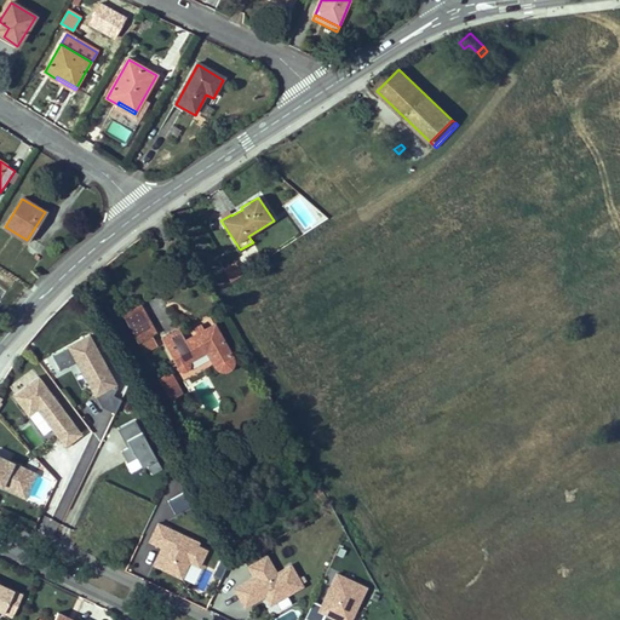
[(47,214),(45,212),(27,240),(30,242),(47,214)]
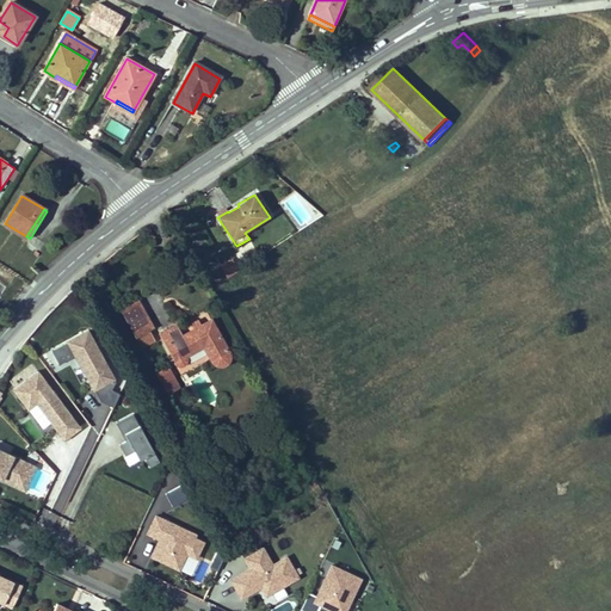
[(236,272),(229,260),(220,265),(227,278),(236,272)]
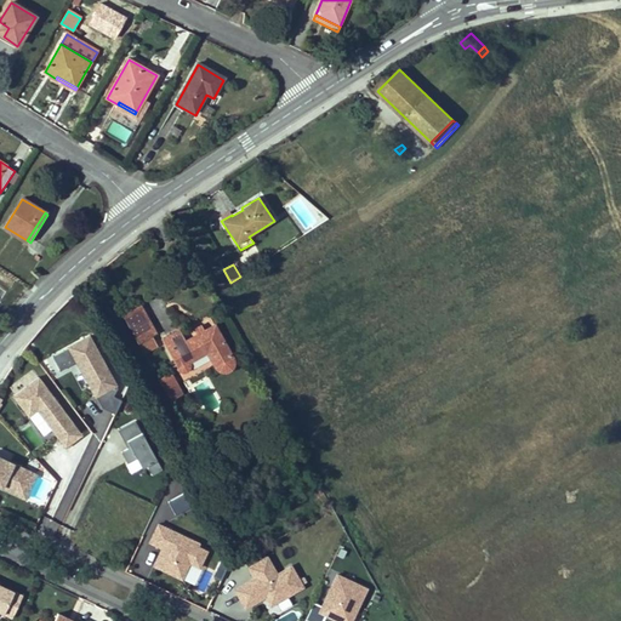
[(138,343),(152,335),(155,334),(140,305),(123,314),(138,343)]
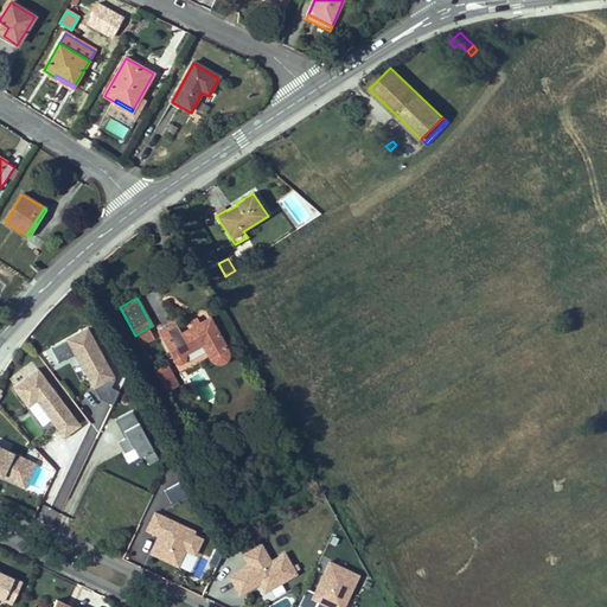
[(210,318),(199,323),(192,327),(181,333),(176,323),(158,332),(174,360),(176,362),(178,363),(180,363),(183,362),(184,360),(185,358),(186,356),(185,353),(203,344),(210,357),(211,360),(213,363),(216,364),(219,364),(222,364),(224,363),(227,360),(229,358),(229,355),(229,351),(210,318)]
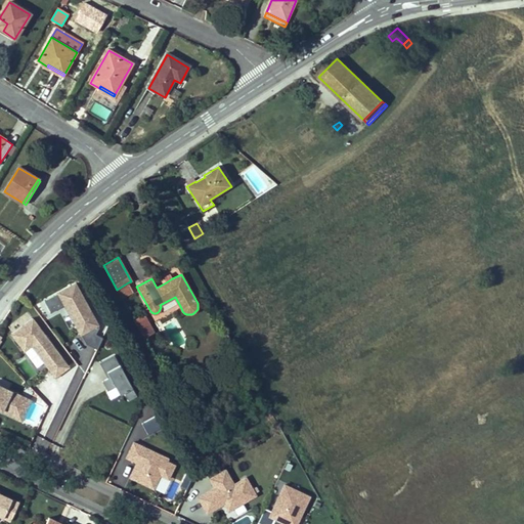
[(133,291),(128,282),(117,290),(121,297),(133,291)]
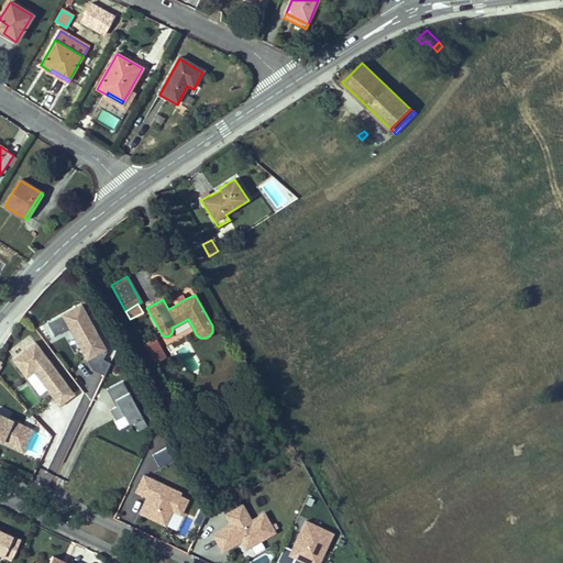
[(69,330),(85,362),(107,351),(84,305),(46,322),(54,338),(69,330)]
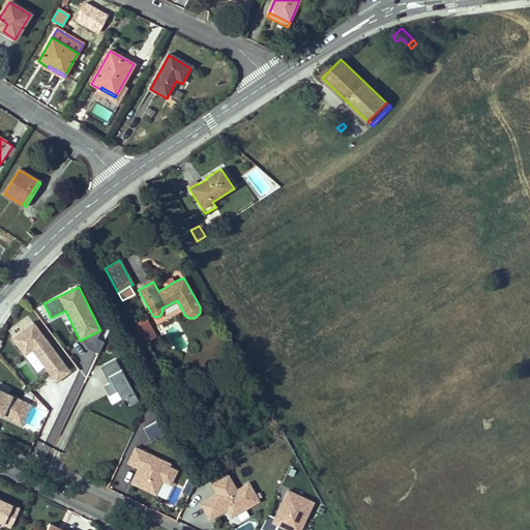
[(149,350),(153,348),(155,346),(151,339),(155,336),(145,318),(135,323),(149,350)]
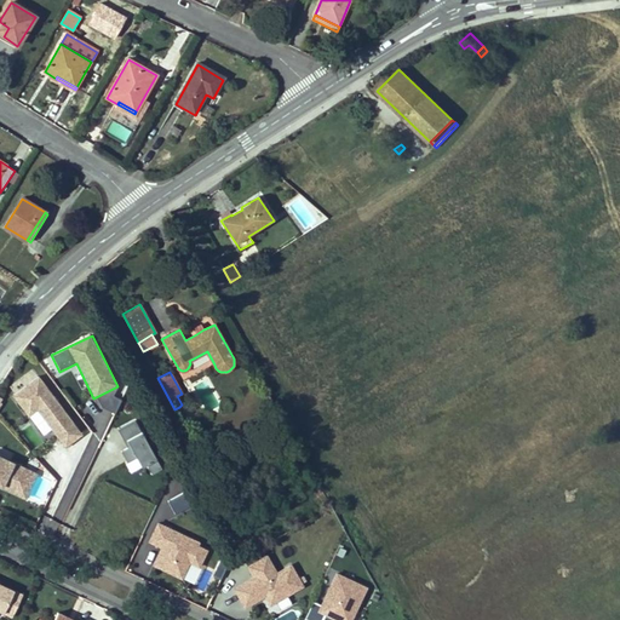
[(39,375),(11,397),(29,423),(21,429),(34,447),(53,434),(64,448),(82,436),(39,375)]
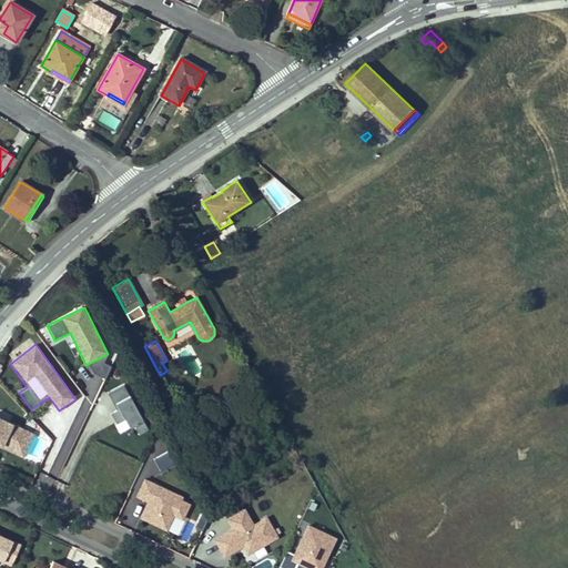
[(170,383),(164,373),(160,375),(166,385),(170,383)]
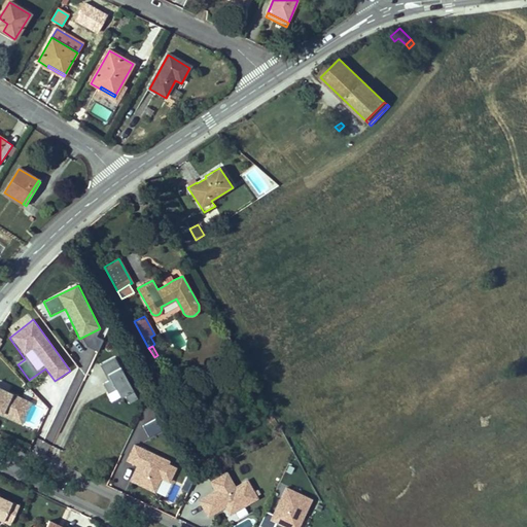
[(125,396),(129,405),(138,399),(115,357),(100,365),(108,380),(101,383),(111,402),(125,396)]
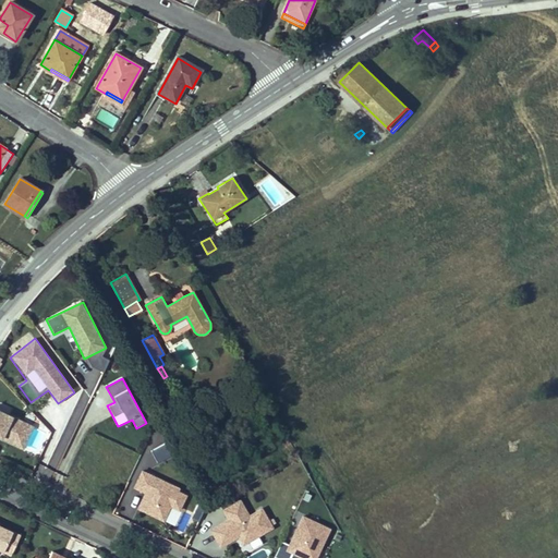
[(0,439),(24,450),(34,425),(0,411),(0,439)]
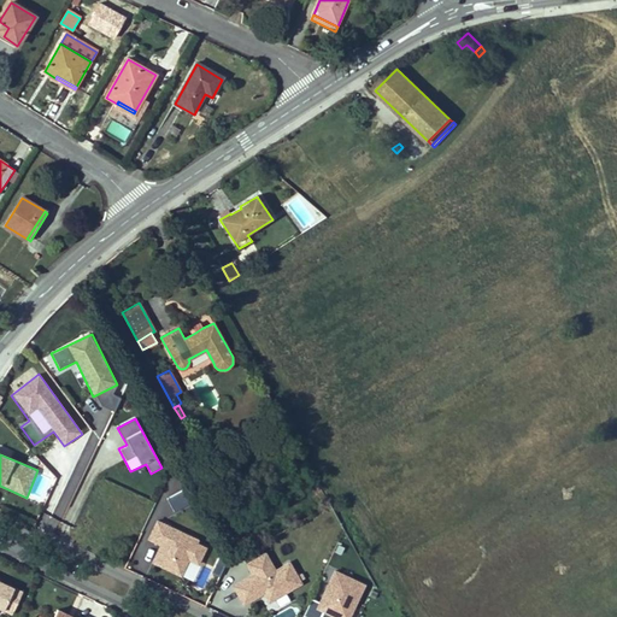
[(27,497),(42,504),(56,474),(41,466),(27,497)]
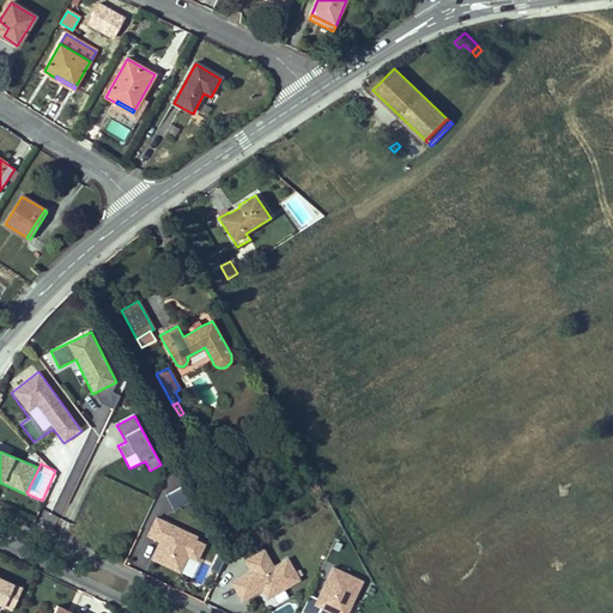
[(184,486),(165,495),(171,509),(190,501),(184,486)]
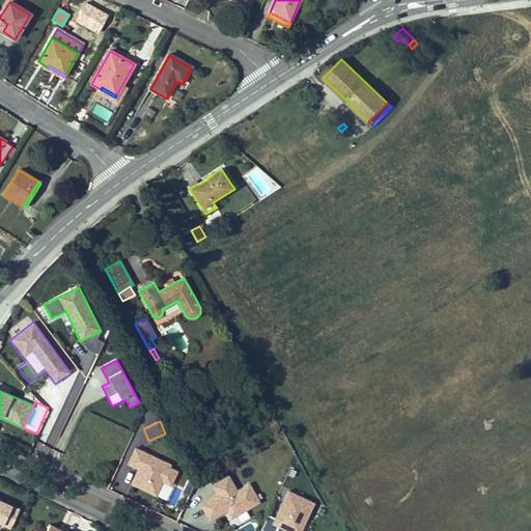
[(137,470),(130,485),(166,501),(180,469),(134,448),(127,466),(137,470)]
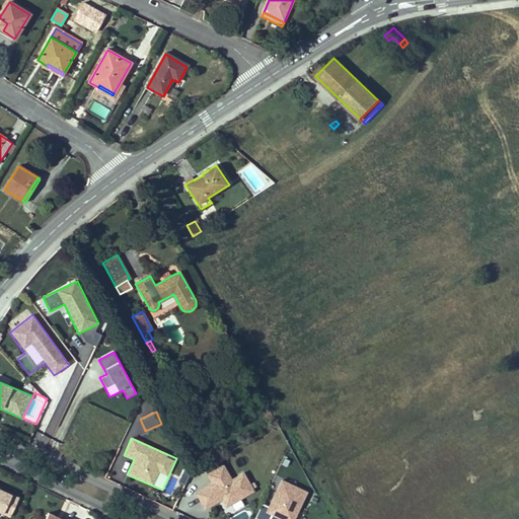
[(206,473),(211,484),(195,492),(204,511),(222,502),(225,508),(255,493),(244,472),(231,478),(224,464),(206,473)]
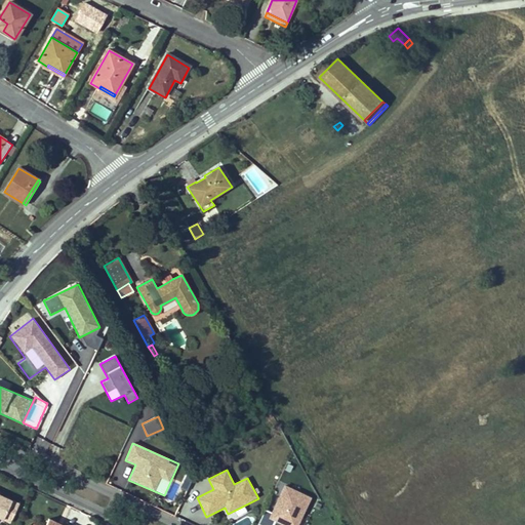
[(280,524),(298,524),(312,496),(283,485),(272,513),(265,510),(258,524),(273,524),(274,522),(280,524)]
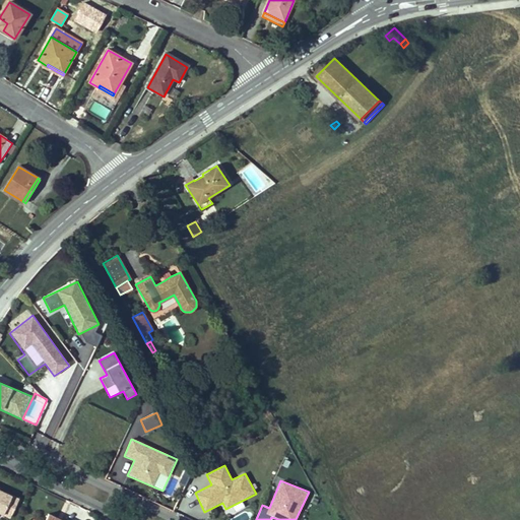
[(0,513),(6,516),(14,498),(0,491),(0,513)]
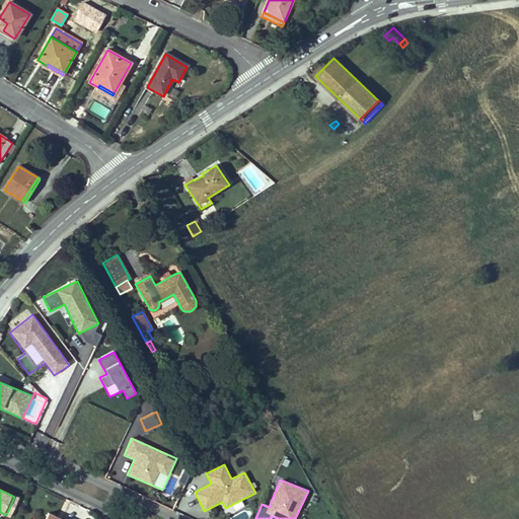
[(21,501),(14,497),(6,515),(13,518),(21,501)]
